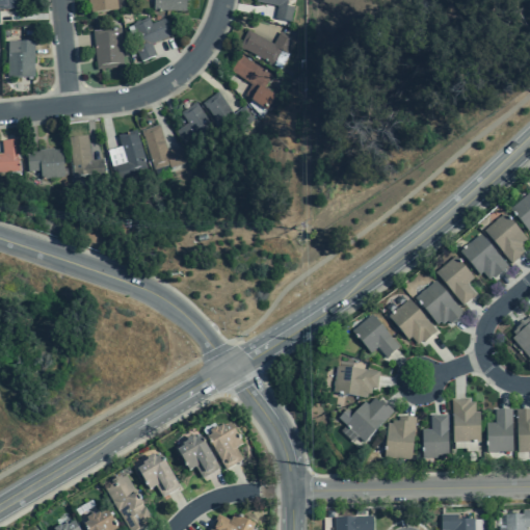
[(90,0),(91,9),(118,7),(117,0),(90,0)]
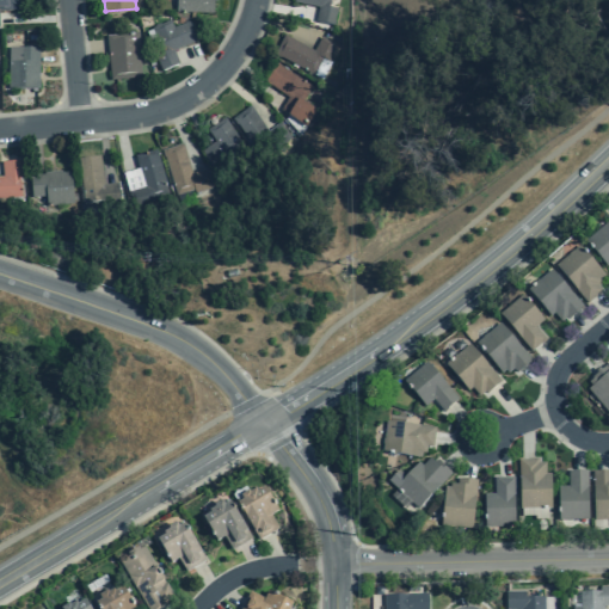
[(178,0),(178,11),(215,12),(215,0),(178,0)]
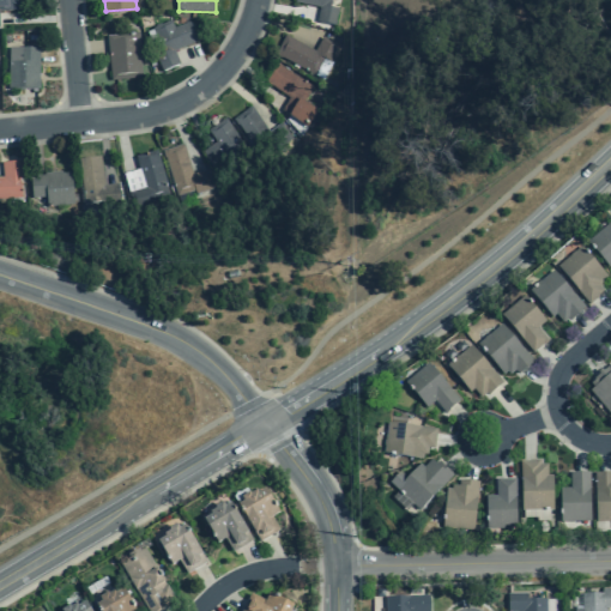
[(336,23),(339,6),(332,5),(333,0),(296,0),(321,5),(318,19),(336,23)]
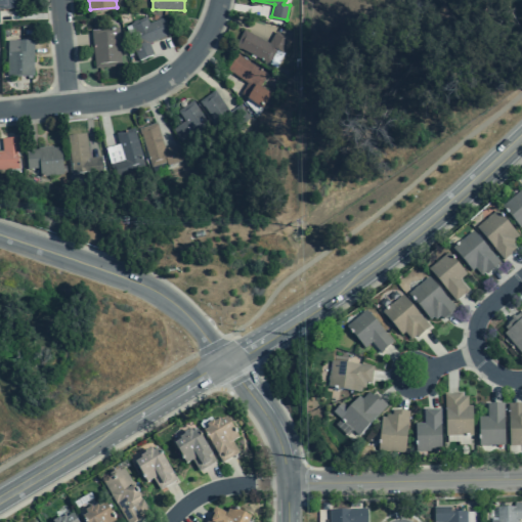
[(139,59),(155,53),(149,42),(170,34),(163,17),(149,23),(146,16),(132,23),(140,43),(134,46),(139,59)]
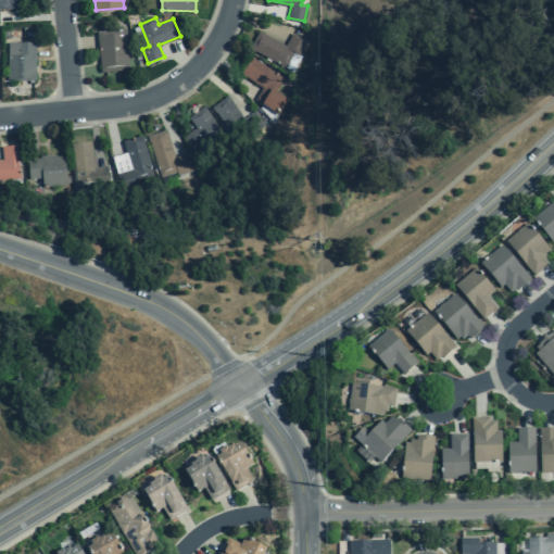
[(98,30),(102,71),(130,68),(128,49),(129,49),(127,27),(98,30)]
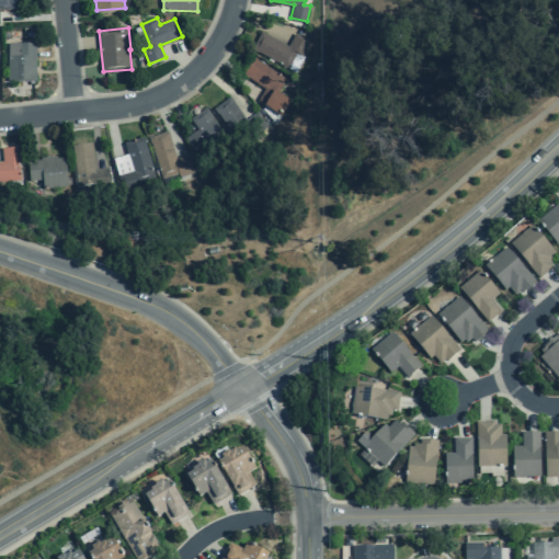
[(289,45),(262,30),(253,47),(295,70),(310,41),(296,33),(289,45)]
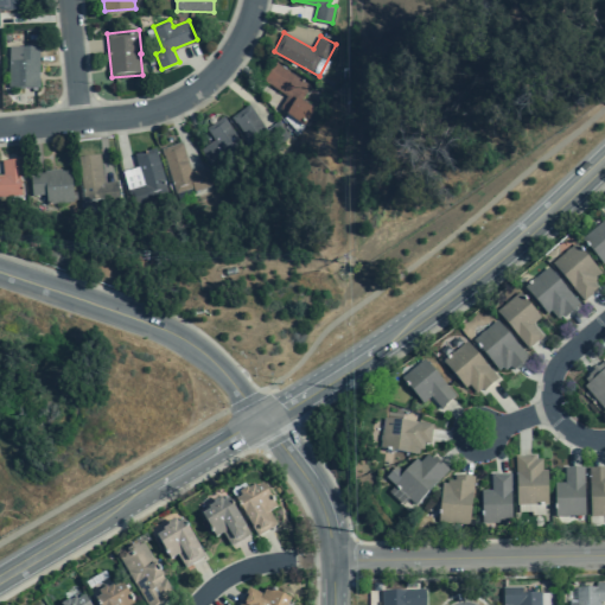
[(10,87),(40,87),(40,45),(11,45),(10,87)]
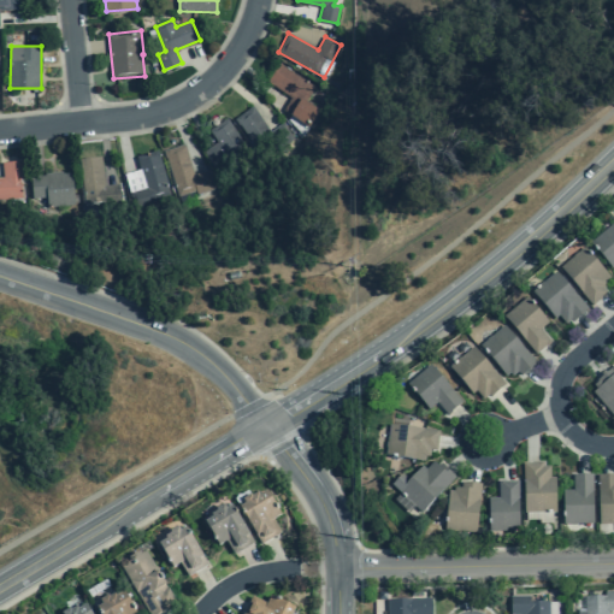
[(269,81),(300,100),(291,113),(310,125),(320,108),(306,99),(316,84),(279,63),(269,81)]
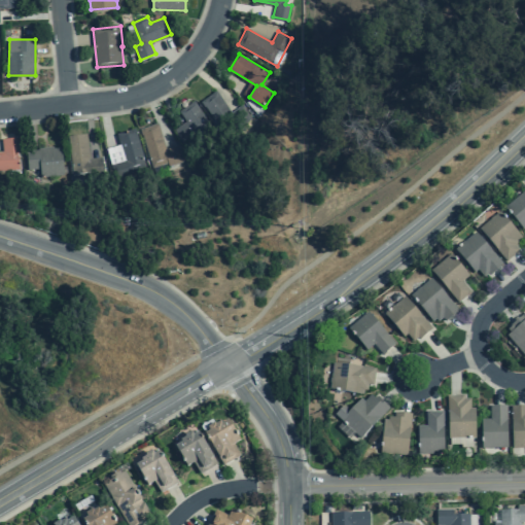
[(202,100),(226,134),(252,115),(243,102),(232,110),(217,89),(202,100)]
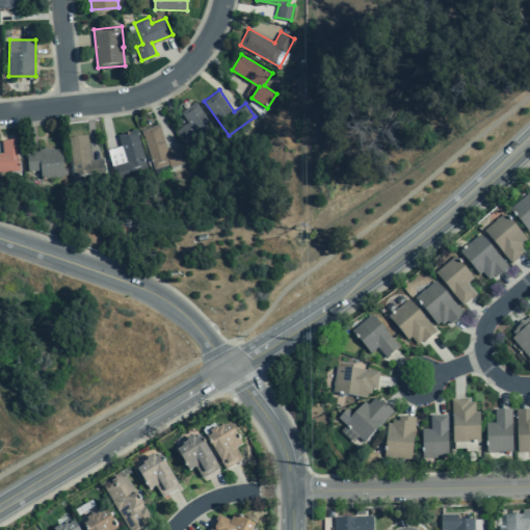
[(218,130),(196,100),(182,111),(188,121),(177,129),(191,150),(218,130)]
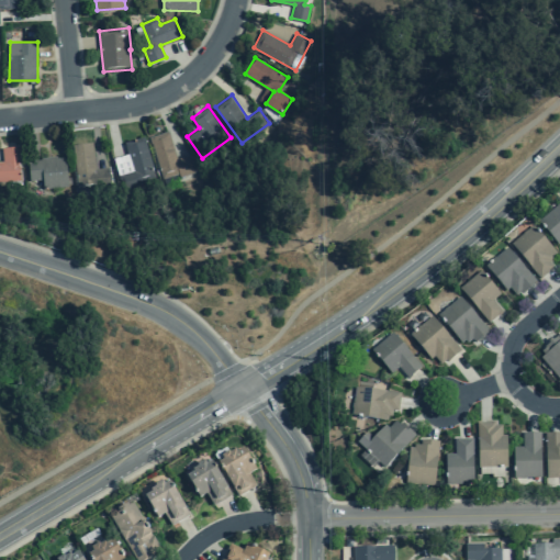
[(164,175),(180,170),(181,172),(197,168),(191,150),(178,155),(169,130),(150,135),(164,175)]
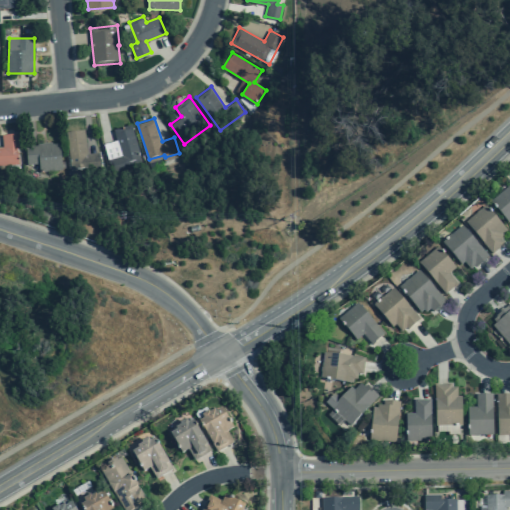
[(114,128),(117,138),(104,142),(113,170),(143,161),(132,123),(114,128)]
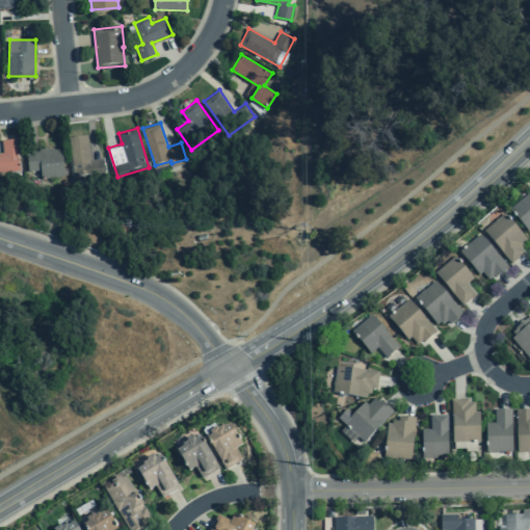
[(70,135),(74,173),(90,170),(90,176),(106,174),(103,156),(91,157),(88,133),(70,135)]
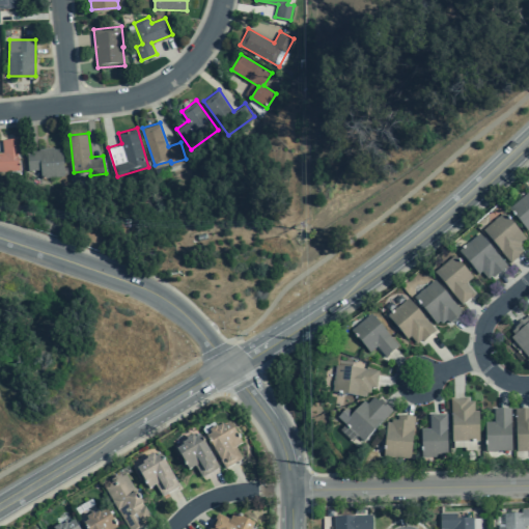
[(0,169),(21,168),(19,150),(21,149),(20,137),(2,138),(3,150),(0,150),(0,169)]
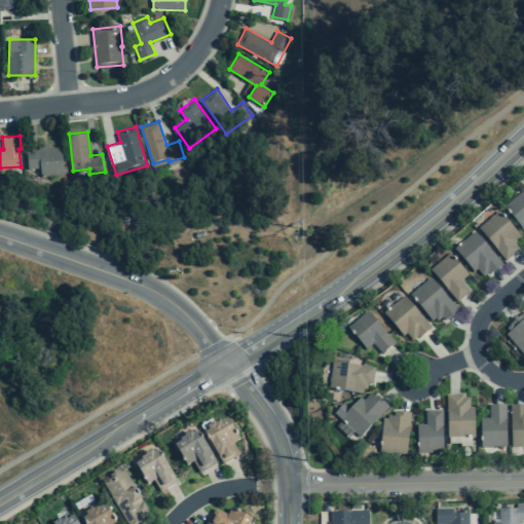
[(41,174),(65,172),(62,145),(53,146),(53,144),(27,147),(29,166),(40,165),(41,174)]
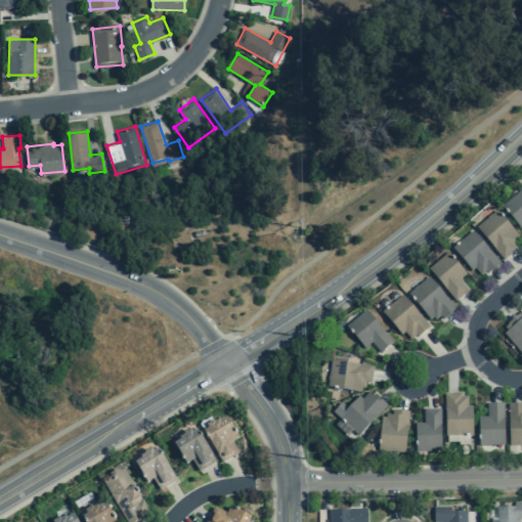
[(520,226),(521,225),(521,189),(503,205),(520,226)]
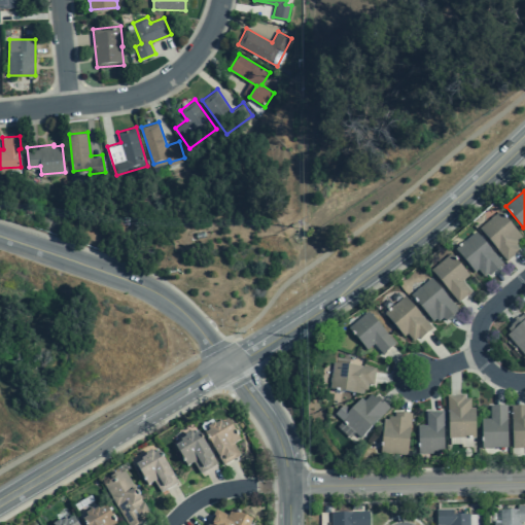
[(480,228),(497,248),(508,259),(520,249),(516,245),(521,241),(519,239),(522,236),(500,210),(480,228)]
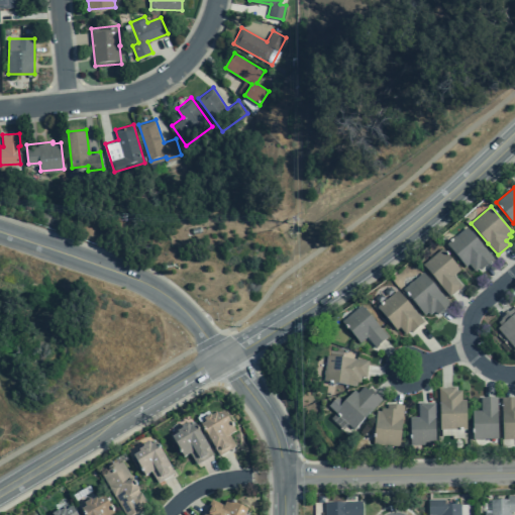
[(482,269),(495,258),(486,247),(486,248),(468,226),(456,235),(455,234),(448,241),(448,242),(447,243),(467,266),(470,264),(476,271),(480,267),(482,269)]
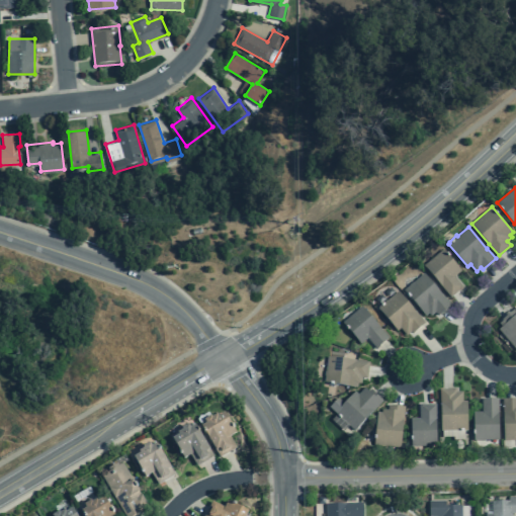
[(464,286),(455,275),(461,269),(443,248),(424,264),(451,296),(460,288),(460,289),(464,286)]
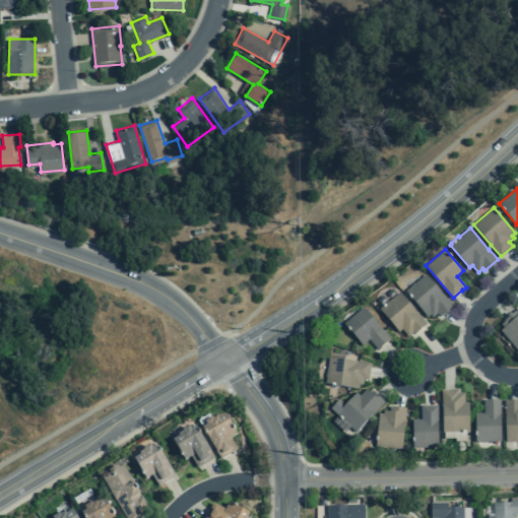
[(406,289),(428,316),(431,313),(433,316),(438,312),(441,315),(454,304),(445,295),(427,272),(406,289)]
